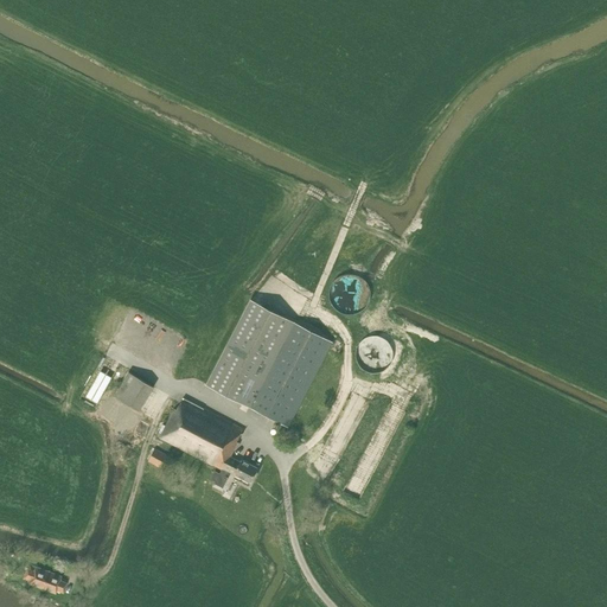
[(327,295),(327,298),(328,299),(328,301),(330,304),(330,305),(331,307),(332,308),(333,310),(336,311),(337,312),(338,313),(340,314),(343,314),(344,315),(346,315),(347,315),(350,315),(352,315),(353,315),(357,314),(358,313),(360,312),(362,311),(363,310),(364,308),(365,307),(366,305),(368,304),(369,302),(369,300),(369,299),(370,296),(370,294),(370,293),(369,292),(369,289),(369,288),(368,286),(366,283),(365,282),(364,280),(363,279),(362,279),(360,278),(358,276),(357,275),(355,275),(352,274),(350,274),(349,274),(346,274),(345,274),(343,275),(342,275),(338,276),(337,278),(336,279),(334,280),(333,280),(332,281),(331,283),(330,286),(328,287),(328,289),(328,292),(327,292),(327,294),(327,295)]
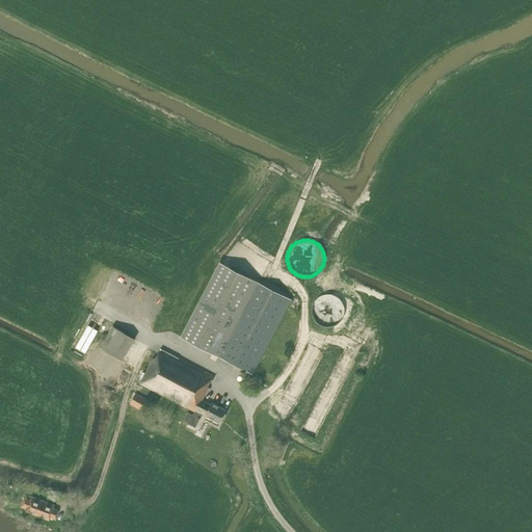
[(291,300),(254,282),(219,264),(182,338),(216,355),(238,366),(253,374),(257,366),(291,300)]
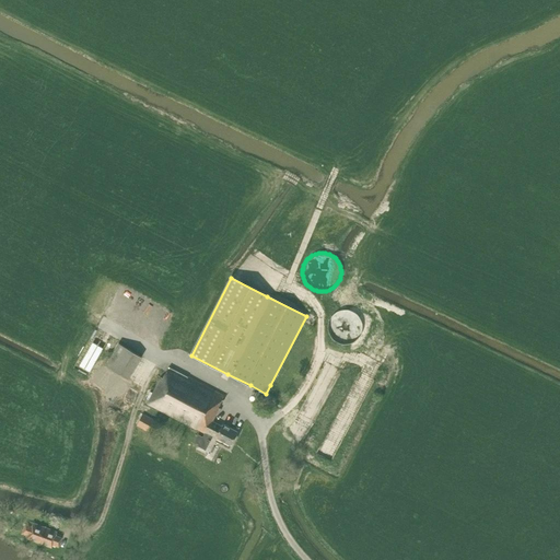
[(335,323),(354,339),(369,322),(349,305),(335,323)]
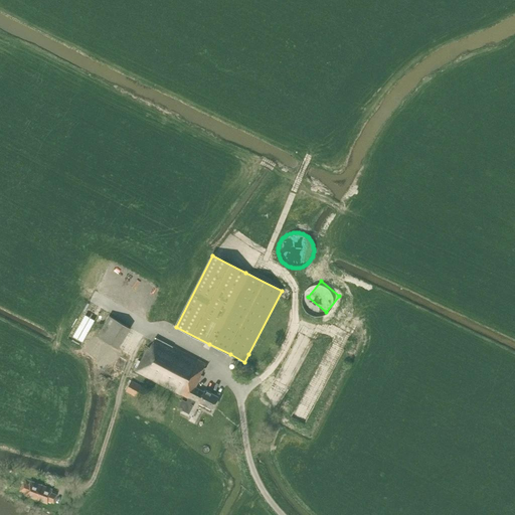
[(109,316),(97,336),(118,349),(130,328),(109,316)]
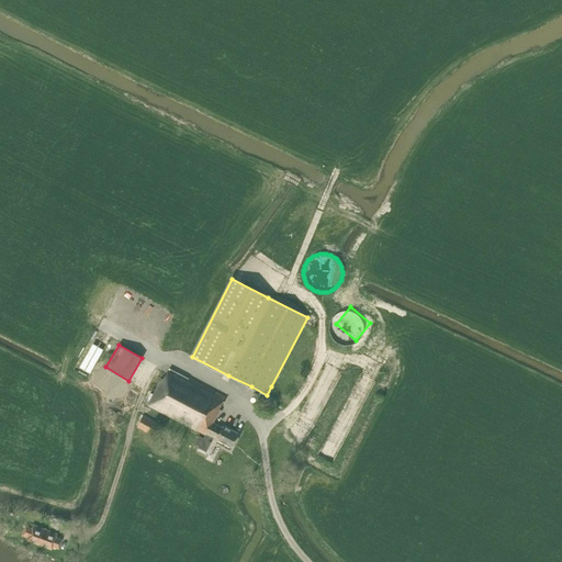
[(232,447),(238,434),(223,426),(222,428),(213,424),(221,409),(220,409),(225,397),(170,369),(164,381),(161,379),(154,395),(150,393),(145,404),(206,435),(208,434),(232,447)]
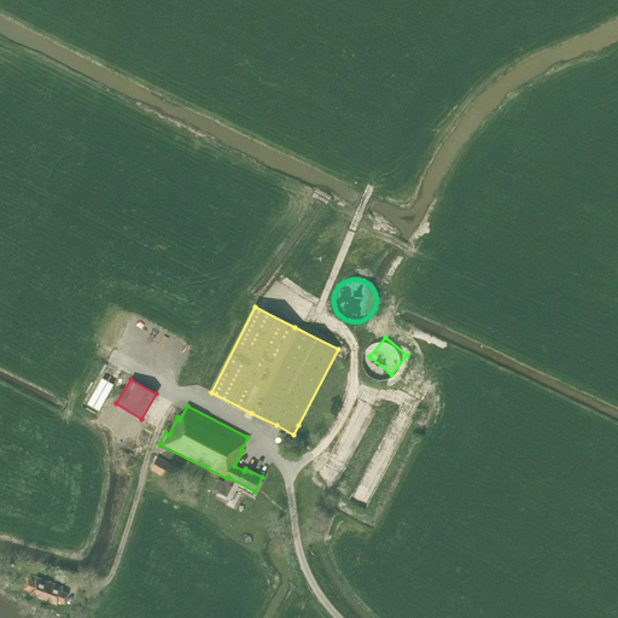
[(163,476),(169,464),(157,458),(151,470),(163,476)]
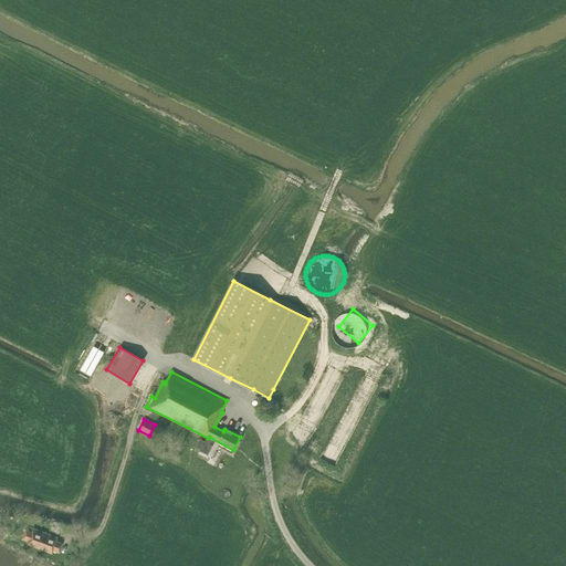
[(58,552),(61,543),(55,541),(56,538),(32,530),(31,532),(25,530),(22,538),(28,541),(27,545),(51,554),(52,549),(58,552)]
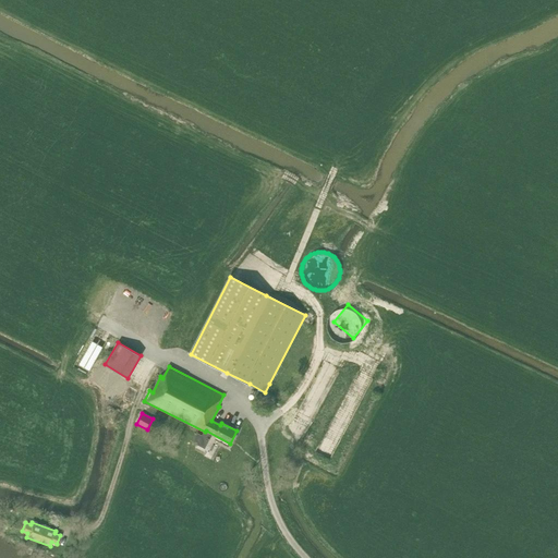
All buildings are outlined.
